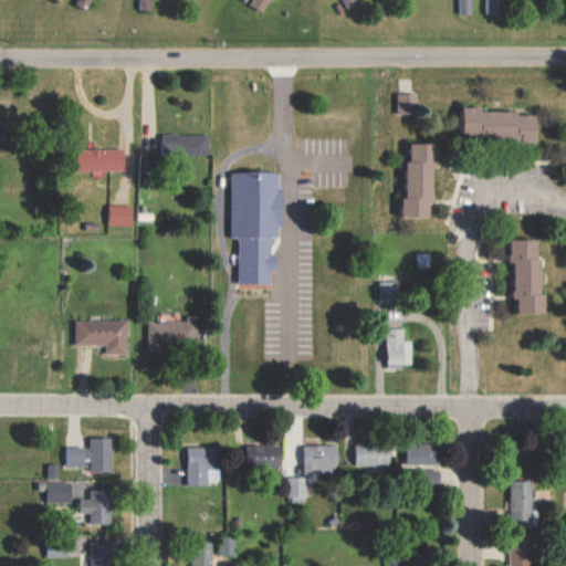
[(94,0),(79,0),(77,4),(91,10),(94,0)]
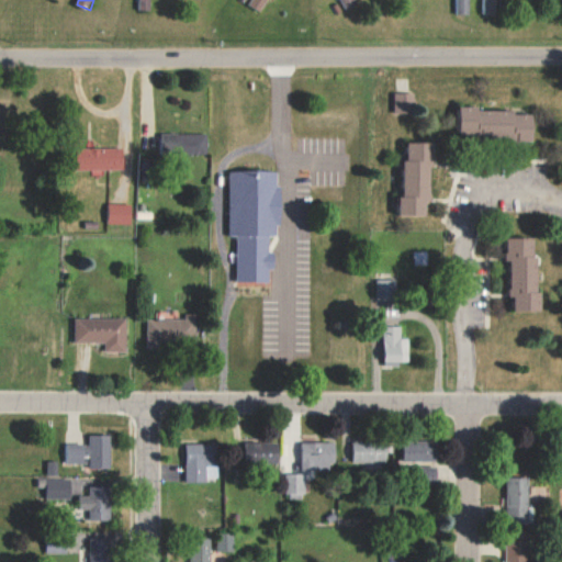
[(137,0),(138,10),(149,10),(149,0),(137,0)]
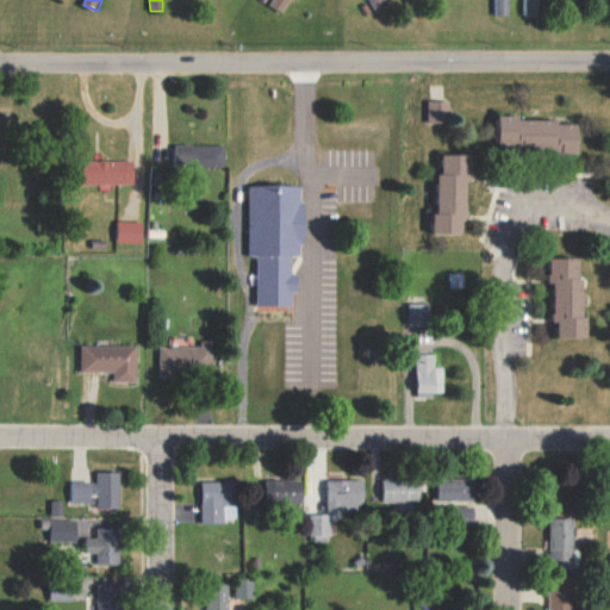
[(273,0),(271,4),(284,11),(290,0),(273,0)]
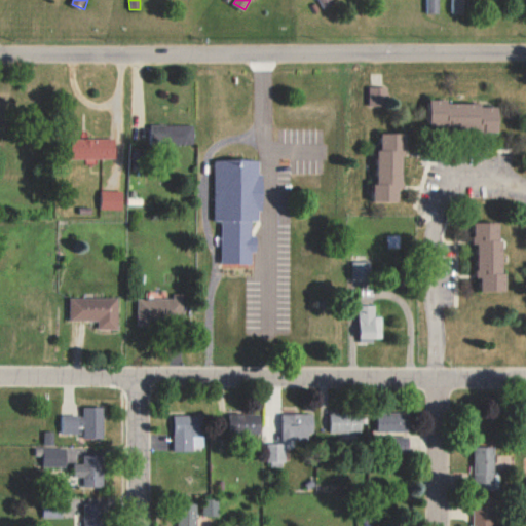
[(331,0),(313,0),(320,10),(333,3),(331,0)]
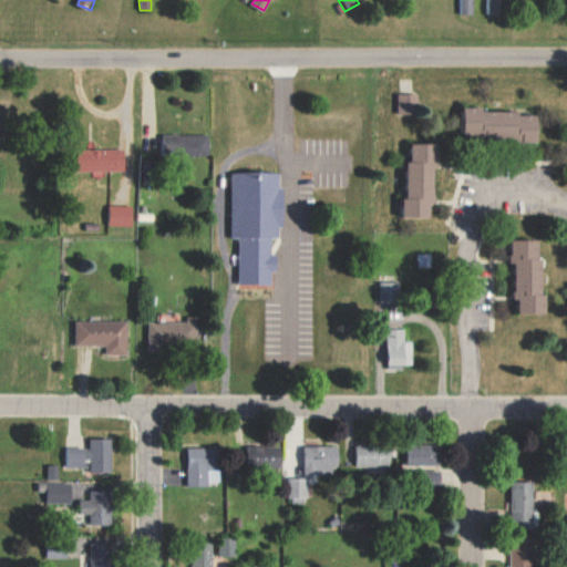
[(472,0),(456,0),(457,13),(473,13),(472,0)]
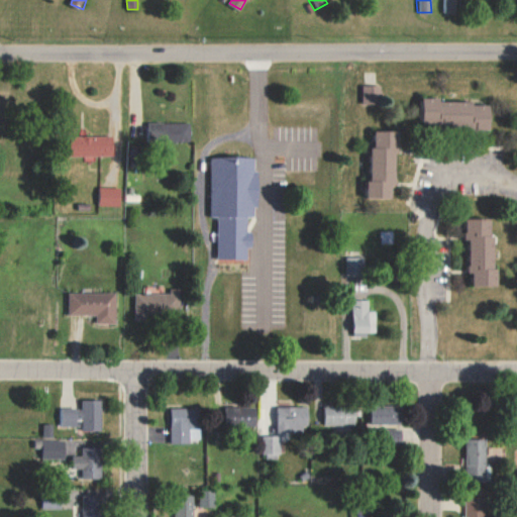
[(457,11),(456,0),(441,0),(442,12),(457,11)]
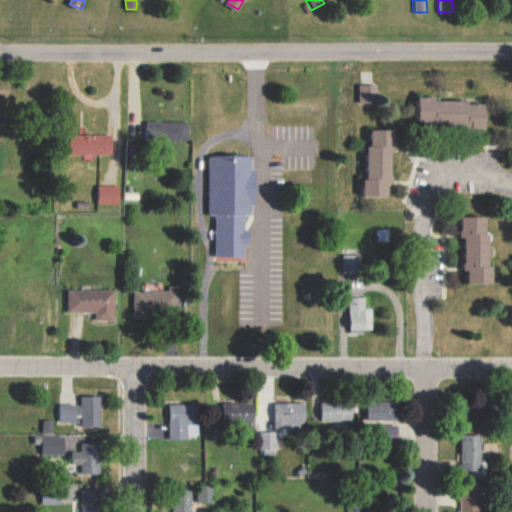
[(377,84),(359,84),(359,102),(377,102),(377,84)]
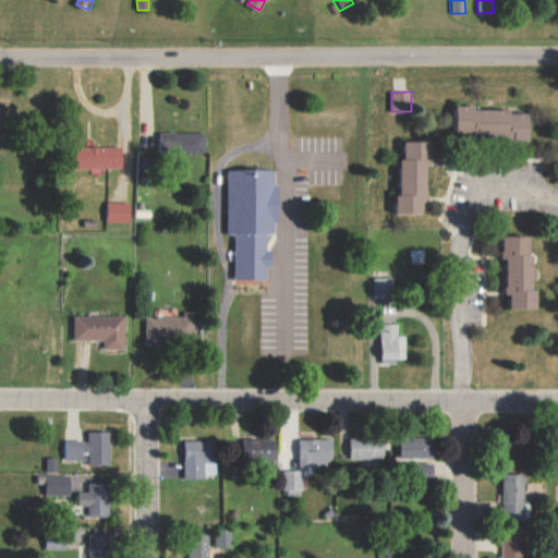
[(532,112),(513,112),(513,108),(452,107),(451,135),(532,136),(532,112)]
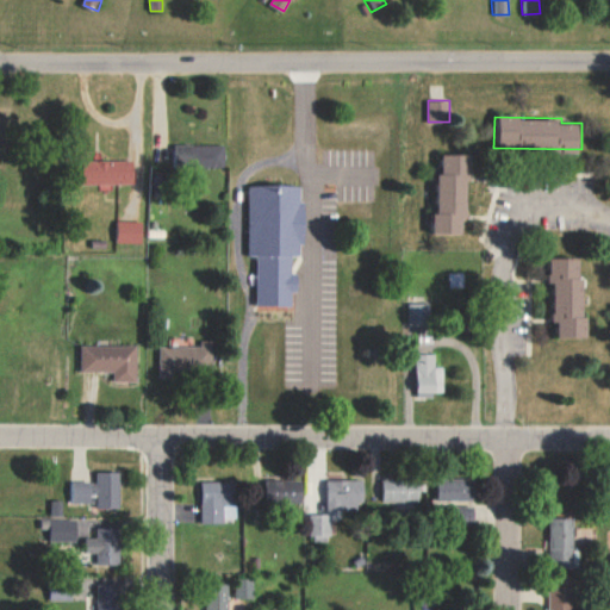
[(225,167),(225,144),(176,144),(176,166),(225,167)]
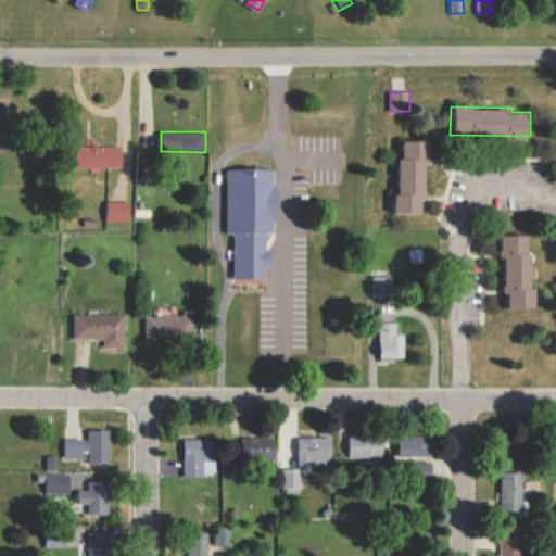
[(425,212),(424,198),(429,198),(428,162),(432,161),(432,139),(405,140),(405,156),(400,156),(401,212),(425,212)]
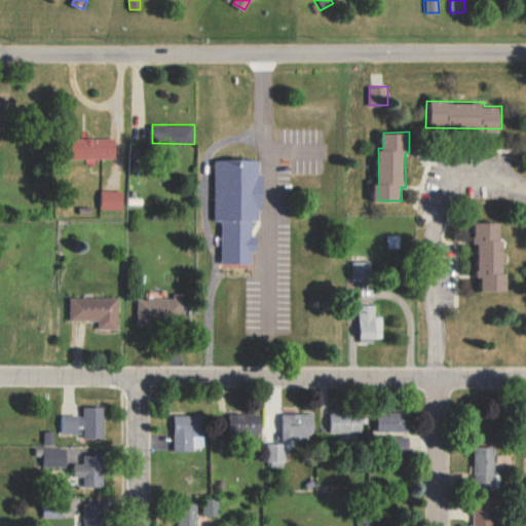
[(74,139),(75,159),(117,157),(116,137),(74,139)]
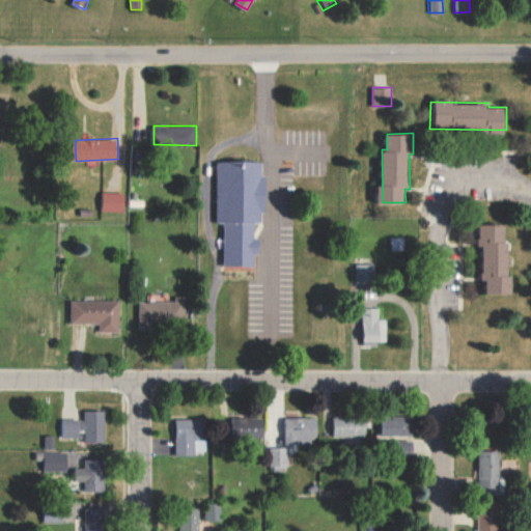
[(224,266),(255,267),(256,253),(258,253),(258,223),(266,223),(267,175),(263,175),(263,161),(218,160),(218,222),(225,222),(224,266)]
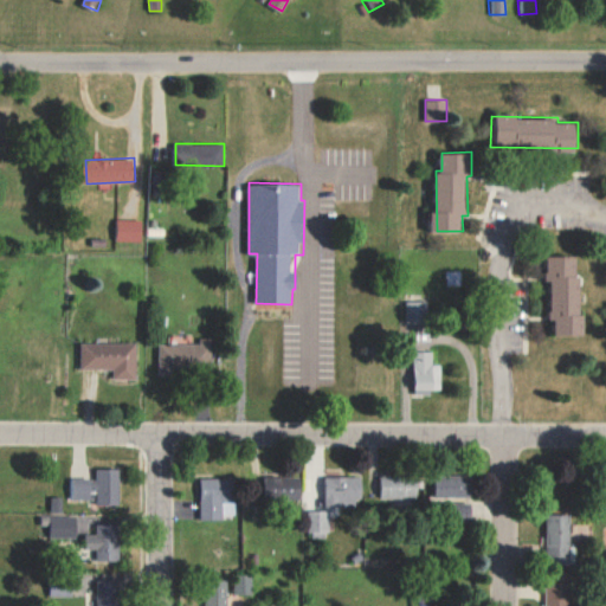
[(142,242),(142,220),(117,219),(117,240),(142,242)]
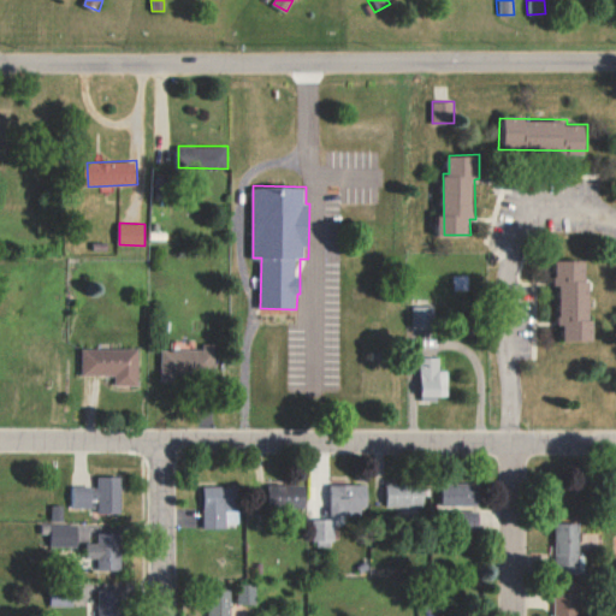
[(592,339),(592,260),(557,259),(557,284),(562,284),(562,325),(567,325),(567,339),(592,339)]
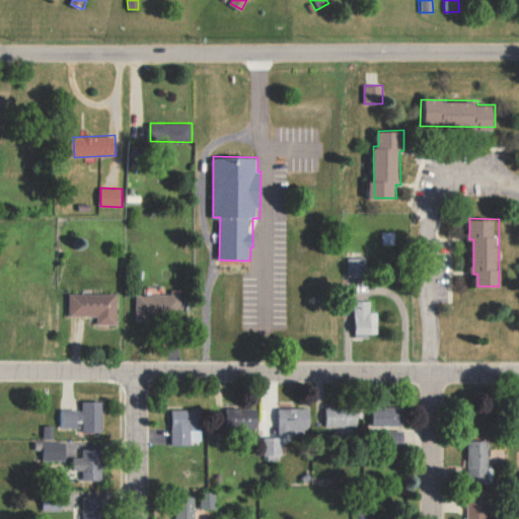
[(349,277),(366,276),(365,256),(348,257),(349,277)]
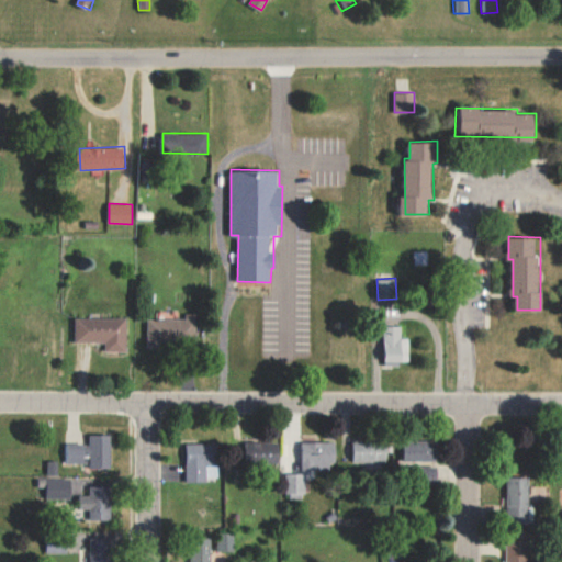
[(127,317),(76,317),(76,343),(107,341),(107,351),(128,351),(127,317)]
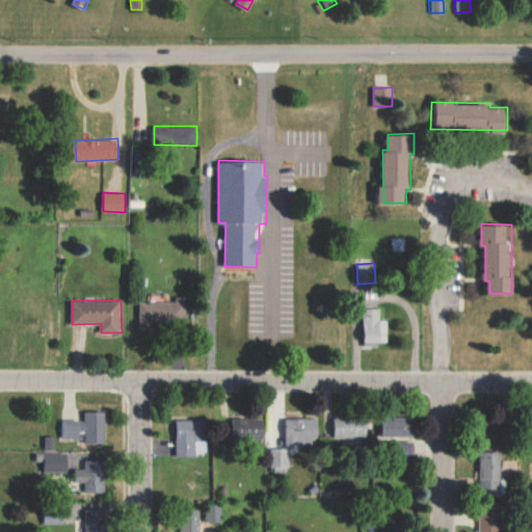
[(141,328),(171,328),(173,315),(186,315),(186,300),(141,300),(141,328)]
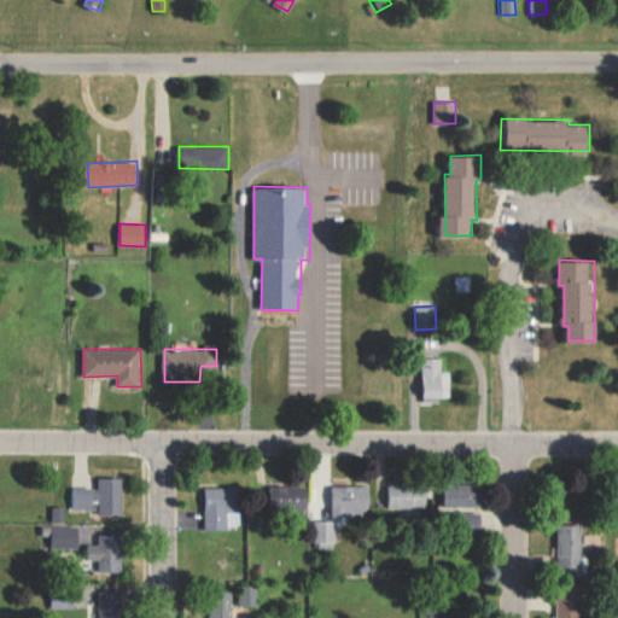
[(450,396),(449,372),(442,372),(442,359),(424,359),(424,402),(441,402),(441,397),(450,396)]
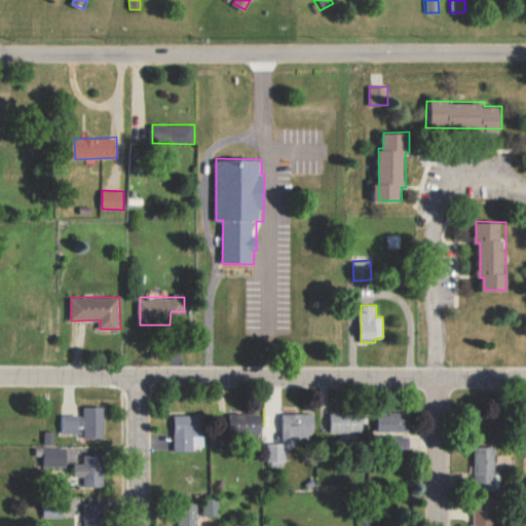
[(105,438),(104,406),(83,407),(83,414),(61,415),(61,434),(84,433),(84,438),(105,438)]
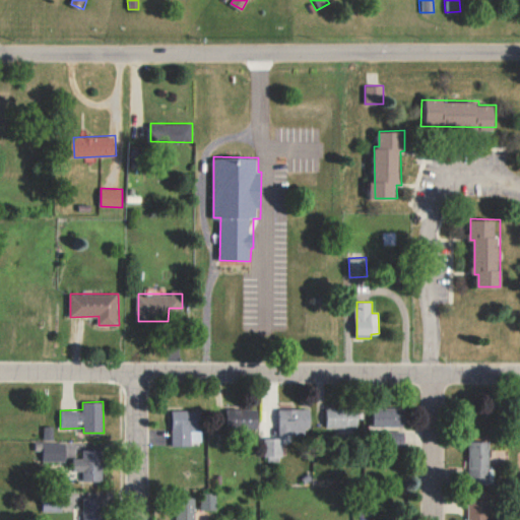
[(406,407),(373,406),(372,431),(397,431),(396,447),(406,447),(406,407)]
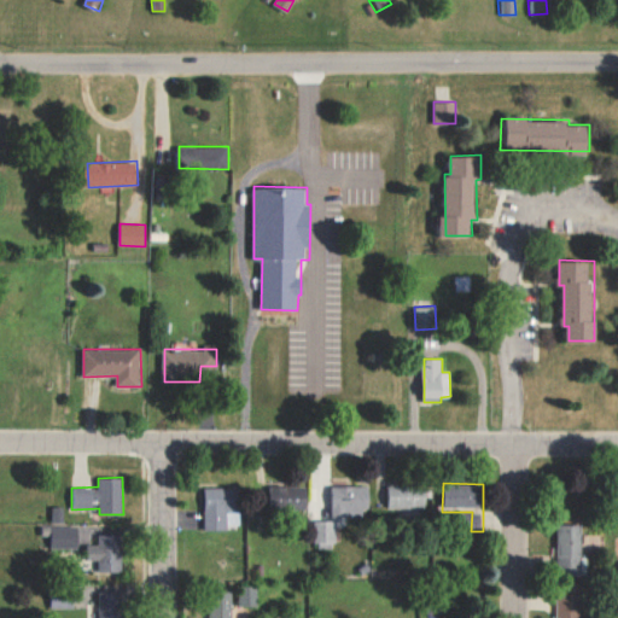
[(308,509),(307,484),(272,485),(273,511),(308,509)]
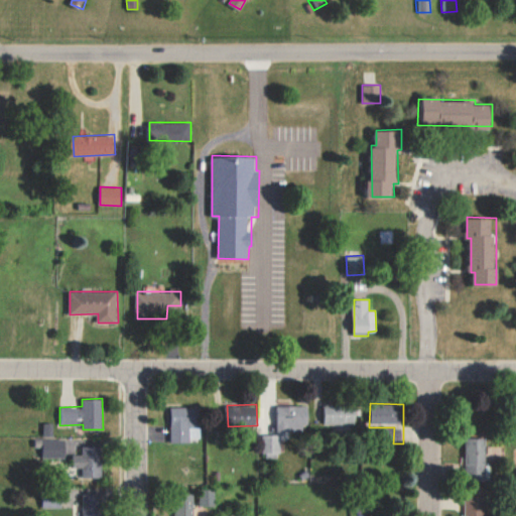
[(325,424),(358,423),(358,404),(325,405),(325,424)]
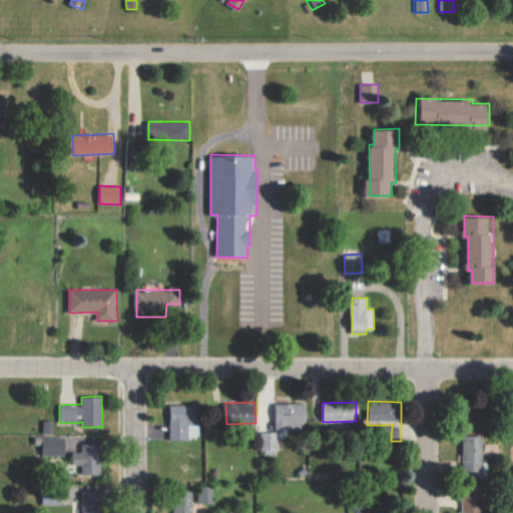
[(307,404),(277,403),(277,428),(307,429),(307,404)]
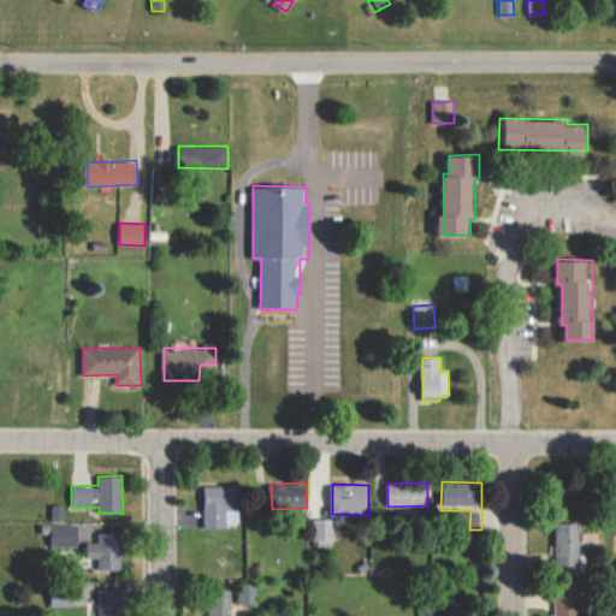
[(242,485),(203,486),(205,528),(227,528),(227,509),(242,508),(242,485)]
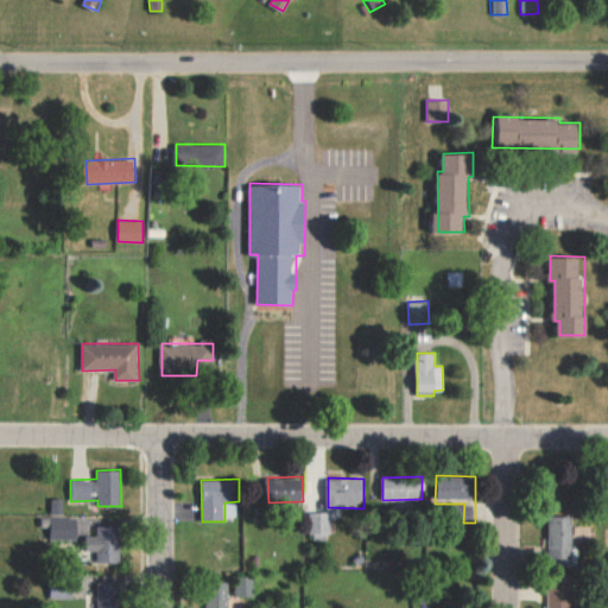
[(331,512),(310,512),(310,533),(331,534),(331,512)]
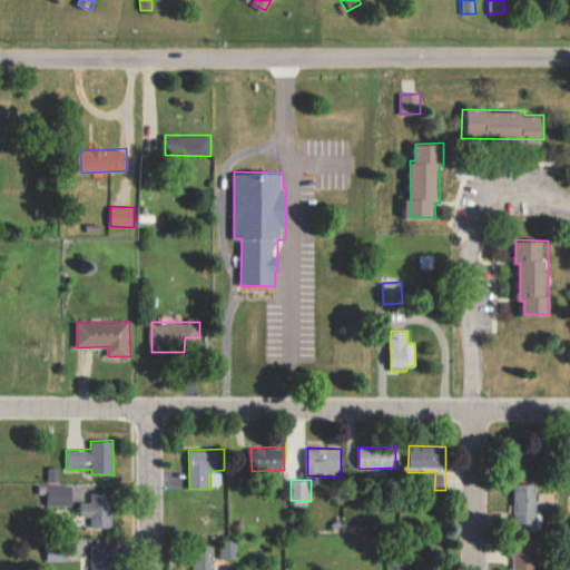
[(516,483),(514,504),(511,504),(510,528),(539,529),(540,484),(516,483)]
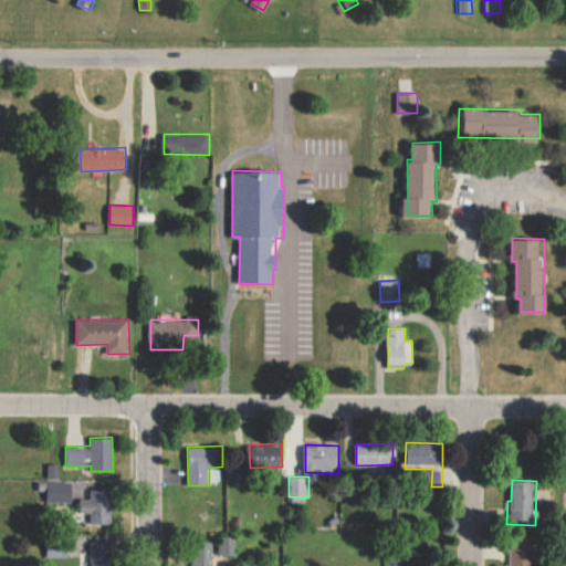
[(549,503),(549,490),(536,489),(535,503),(549,503)]
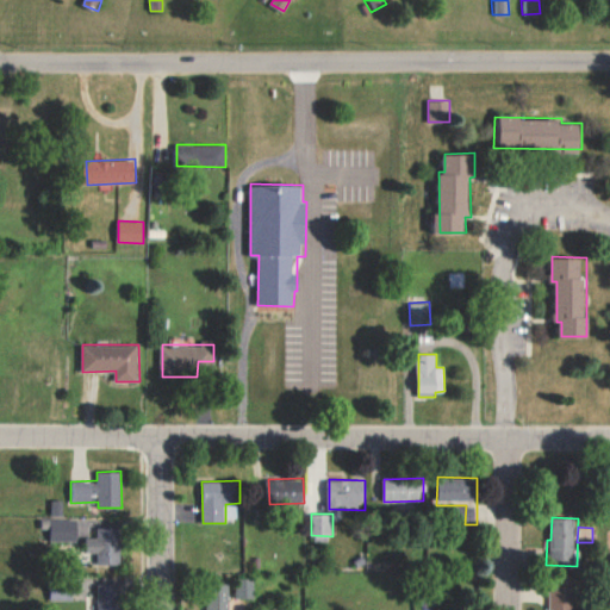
[(120,564),(120,528),(98,528),(98,537),(85,537),(85,552),(98,552),(99,565),(120,564)]
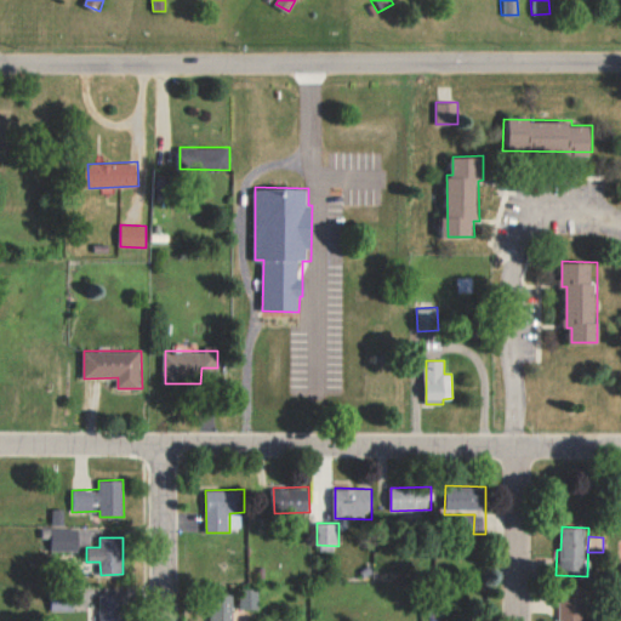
[(258,609),(258,590),(241,588),(241,609),(258,609)]
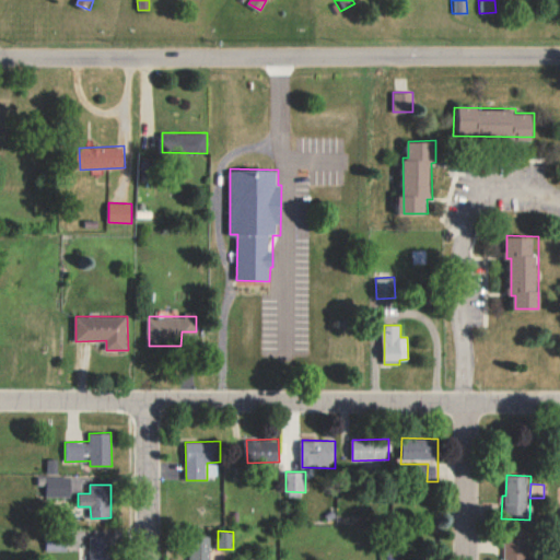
[(210,559),(211,536),(197,535),(195,559),(190,559),(189,559),(210,559)]
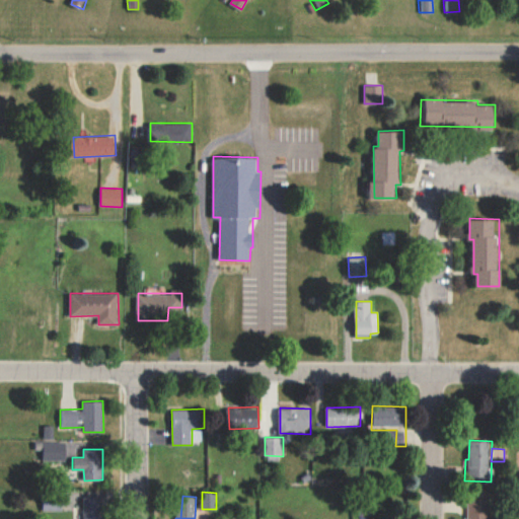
[(101,518),(101,497),(83,497),(83,518),(101,518)]
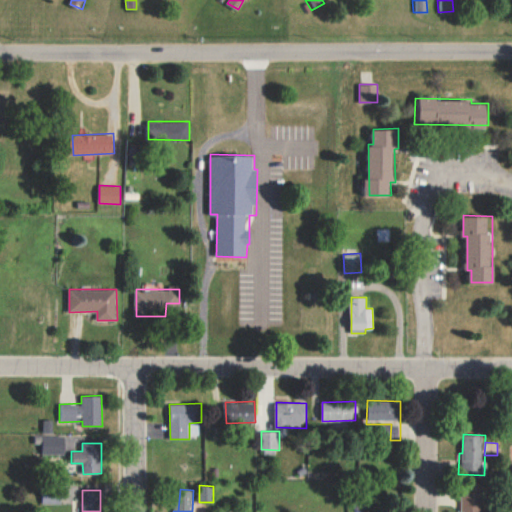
[(462,511),(483,511),(483,492),(463,492),(462,511)]
